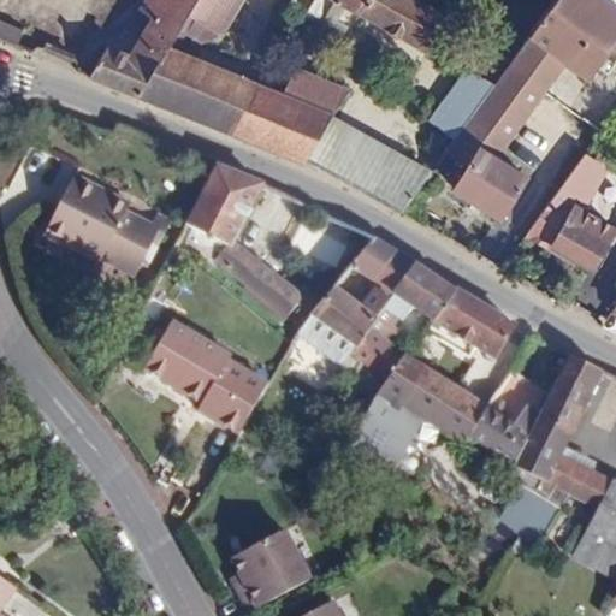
[(153,0),(146,13),(153,17),(129,59),(107,47),(90,75),(136,95),(169,45),(189,12),(196,0),(153,0)]
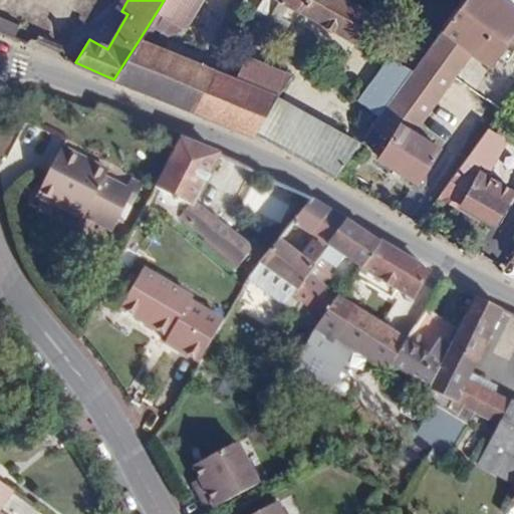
[(200,0),(164,0),(158,10),(184,26),(200,0)]
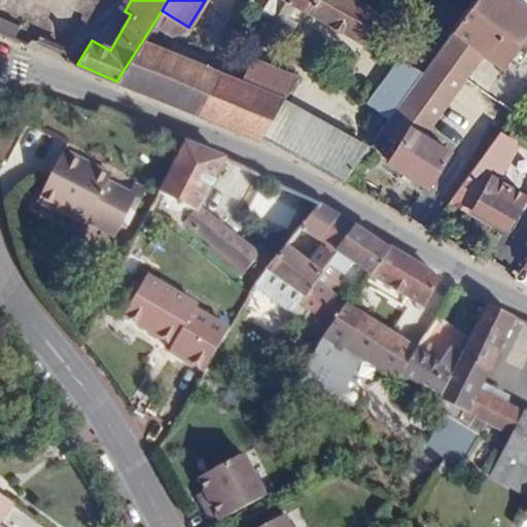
[(288,0),(287,0),(269,0),(261,13),(275,23),(288,0)]
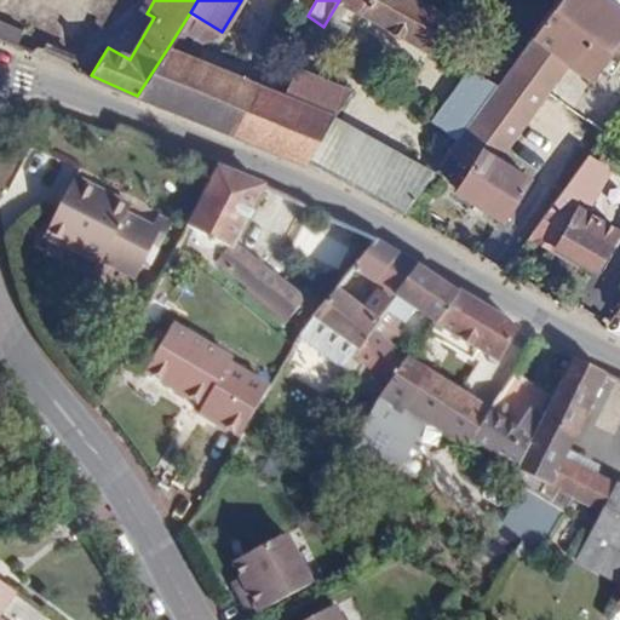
[(338,0),(339,0),(430,52),(449,18),(425,4),(418,0),(338,0)]
